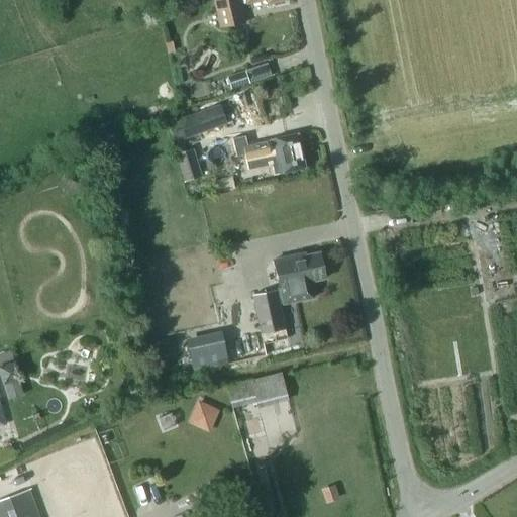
[(214,0),(221,29),(244,23),(239,0),(245,0),(246,5),(262,0),(266,0),(267,4),(286,0),(285,0),(214,0)]
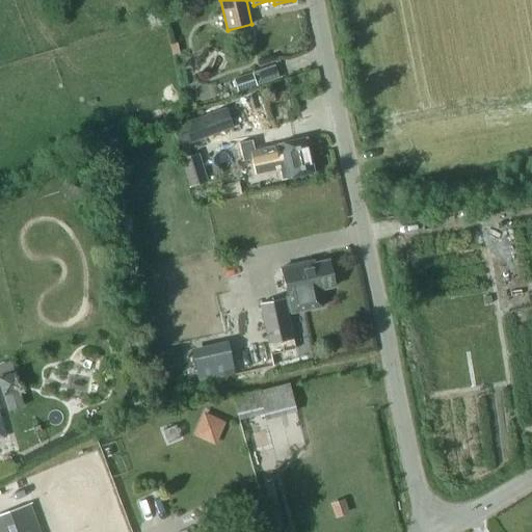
[(234,80),(237,91),(256,85),(251,74),(234,80)]
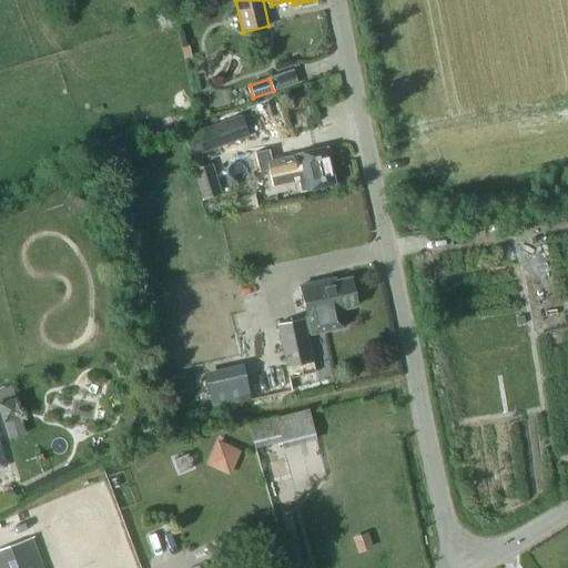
[(182,137),(188,160),(249,135),(240,114),(182,137)]
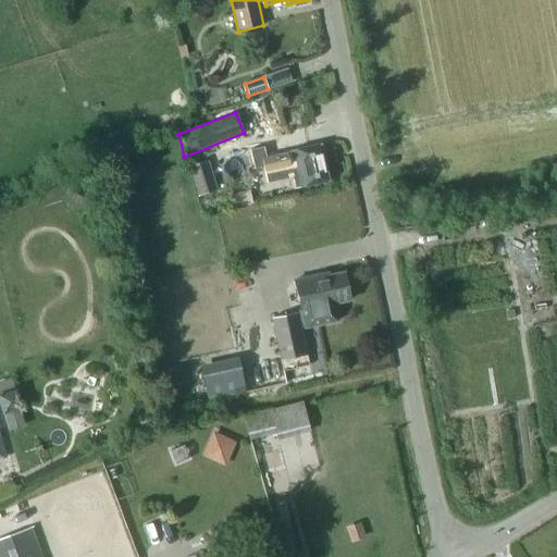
[(329,181),(320,144),(286,151),(286,152),(250,160),(257,187),(274,184),(273,177),(291,173),(294,188),(304,186),(329,181)]
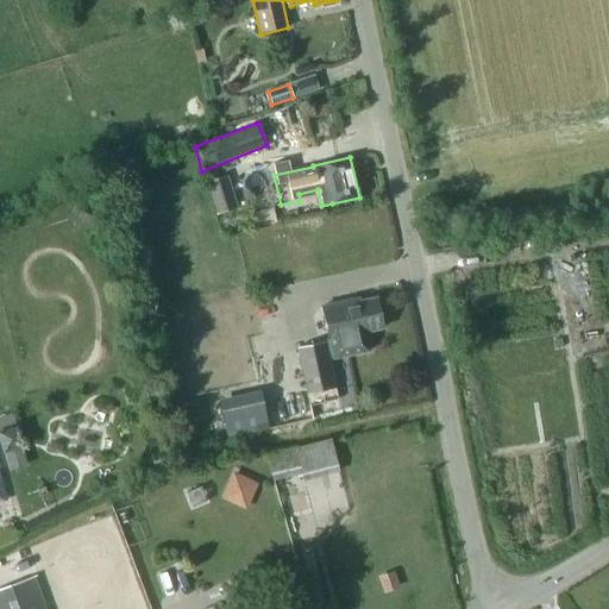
[(225,177),(207,183),(217,214),(234,209),(225,177)]
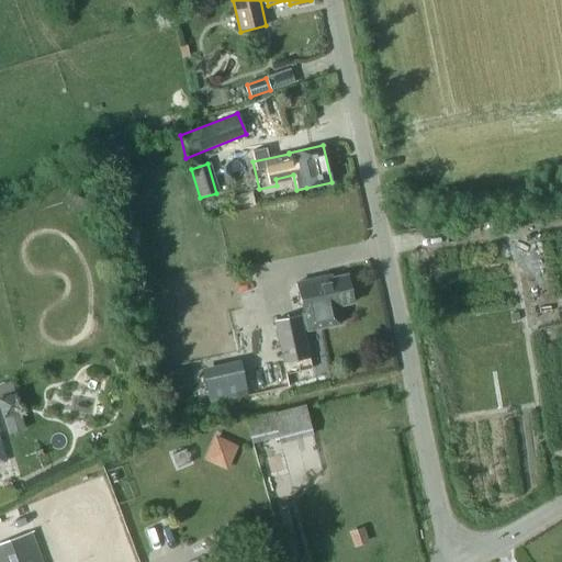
[(285,213),(299,211),(296,199),(283,201),(285,213)]
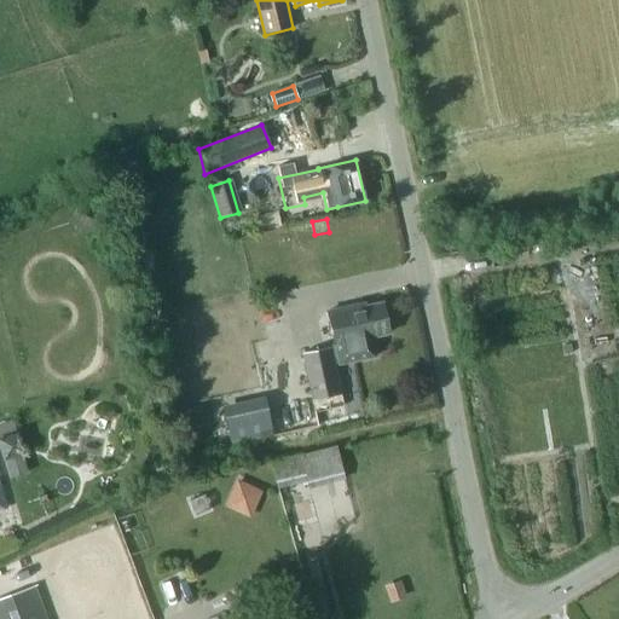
[(328,312),(335,346),(302,353),(313,401),(341,395),(334,365),(375,357),(371,337),(388,334),(382,304),(357,308),(356,306),(328,312)]
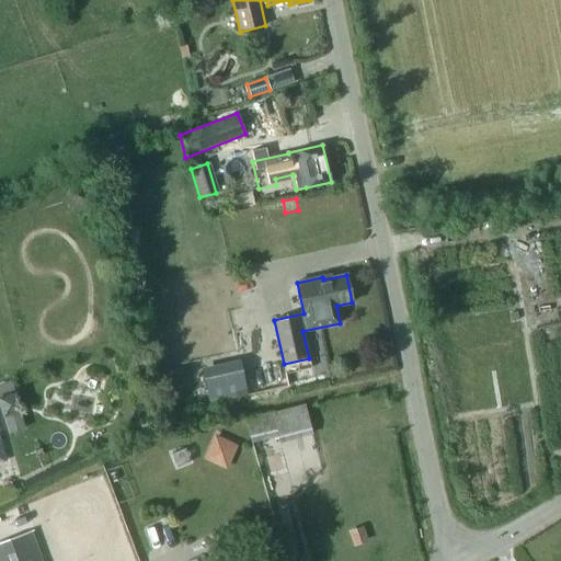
[(209,403),(245,396),(244,392),(240,373),(239,365),(203,373),(209,403)]
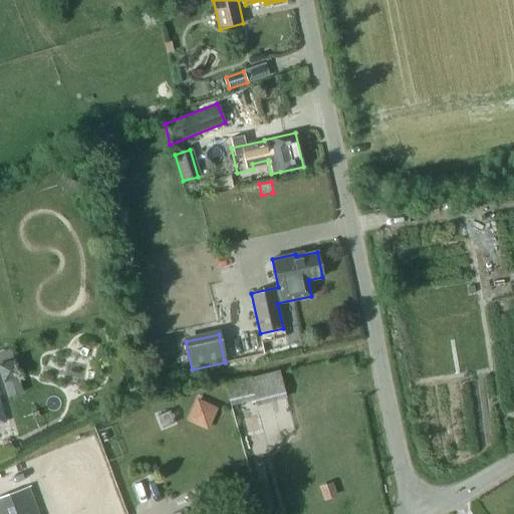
[(0,360),(0,378),(16,374),(10,357),(0,360)]
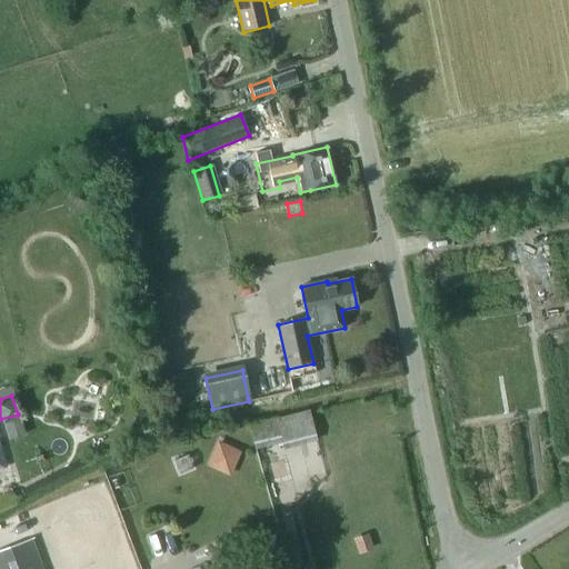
[(251,423),(257,448),(281,442),(282,449),(317,440),(308,409),(251,423)]
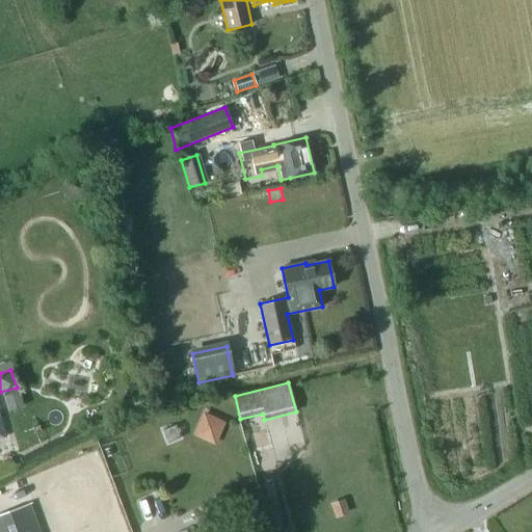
[(216,444),(225,420),(202,409),(191,434),(216,444)]
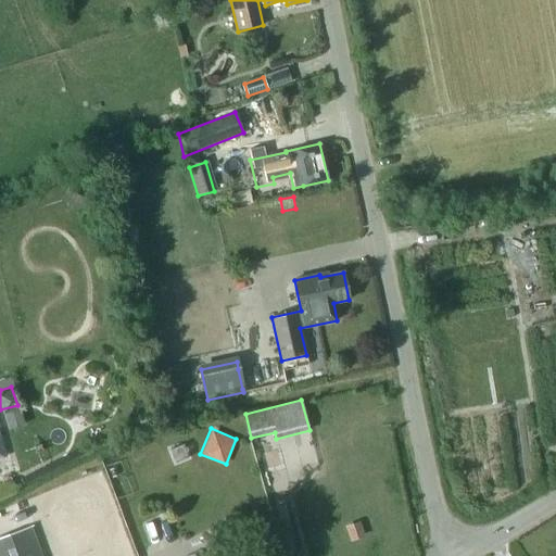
[(268,520),(255,526),(263,544),(276,539),(268,520)]
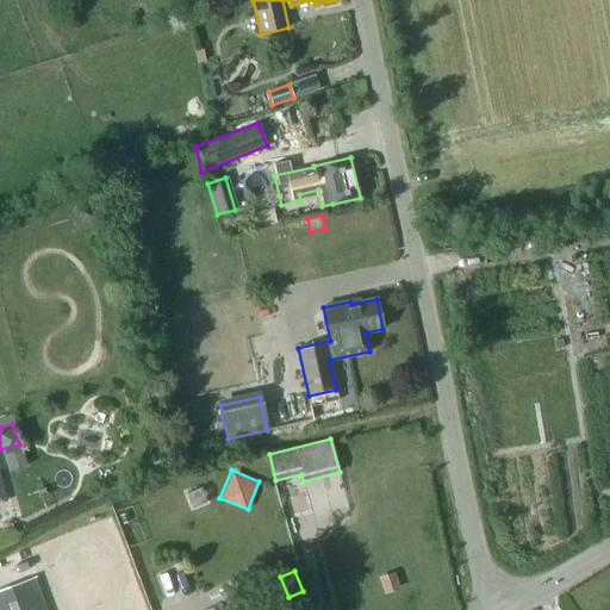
[(0,586),(0,609),(44,609),(32,576),(0,586)]
